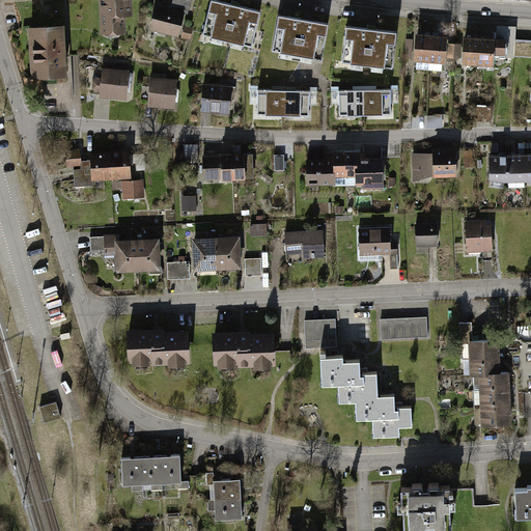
[(104,0),(105,3),(102,3),(104,28),(105,33),(106,35),(119,34),(121,33),(121,30),(123,27),(122,14),(131,12),(129,0),(104,0)]
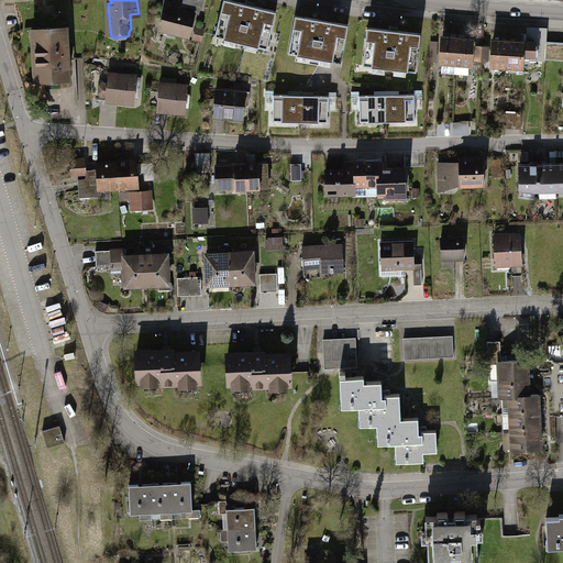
[(185,7),(186,0),(183,0),(180,10),(195,13),(196,9),(185,7)]
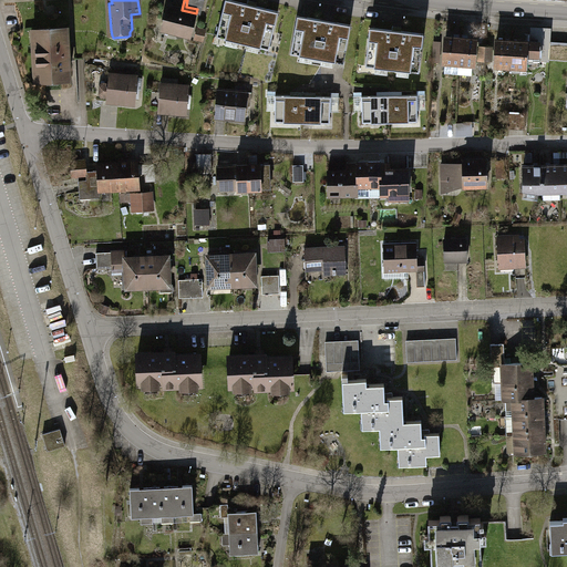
[(204,0),(187,0),(186,7),(197,9),(202,10),(204,0)]
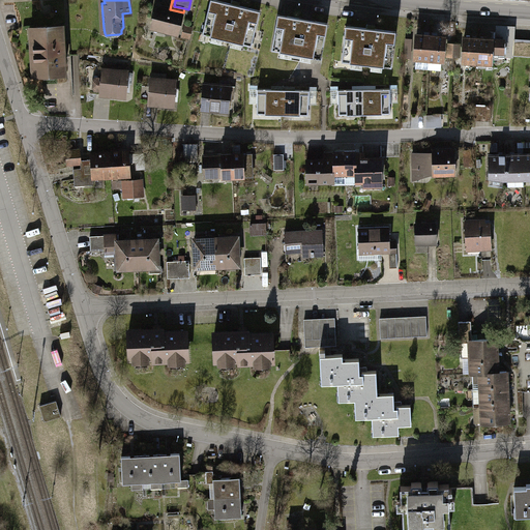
[(259,12),(212,2),(204,34),(252,46),(259,12)]
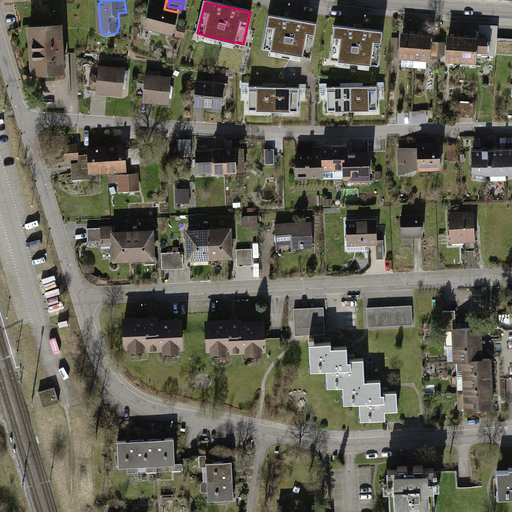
[(151,6),(146,27),(172,33),(177,12),(164,9),(151,6)]
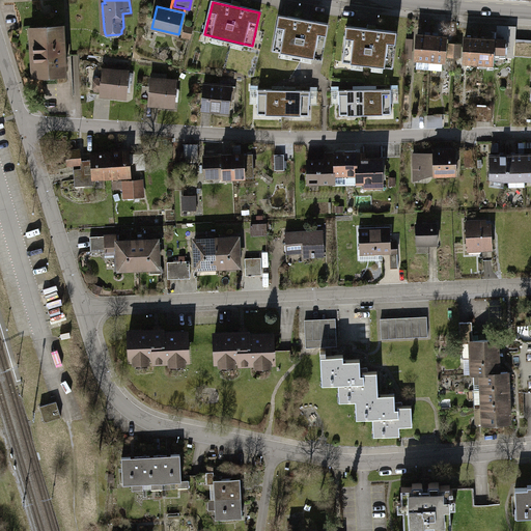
[(329,25),(280,17),(274,52),(323,60),(329,25)]
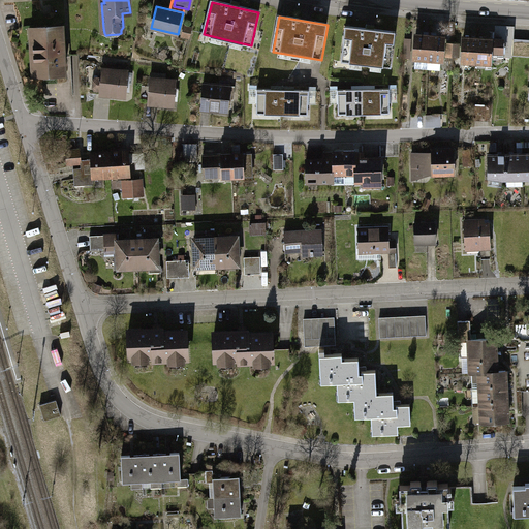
[(63,25),(29,27),(32,78),(66,75),(63,25)]
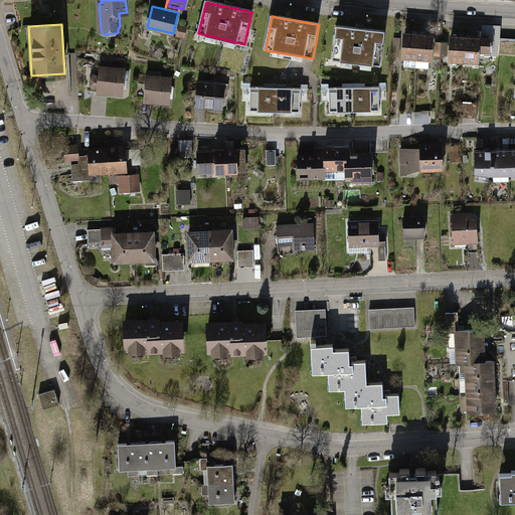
[(186,28),(180,26),(178,35),(184,36),(186,28)]
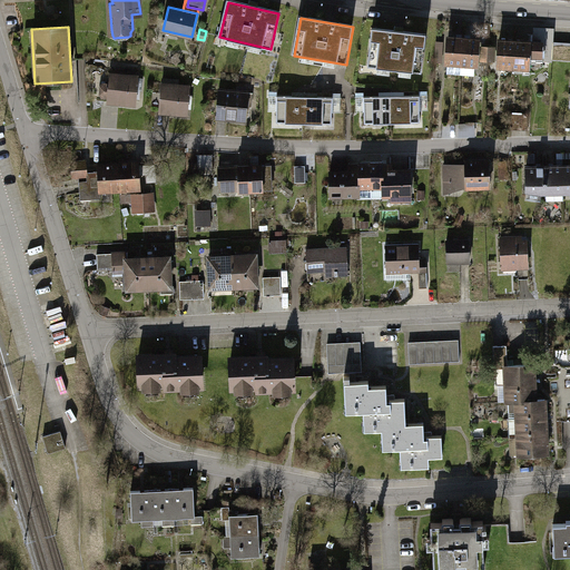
[(428,37),(374,30),(370,68),(423,75),(428,37)]
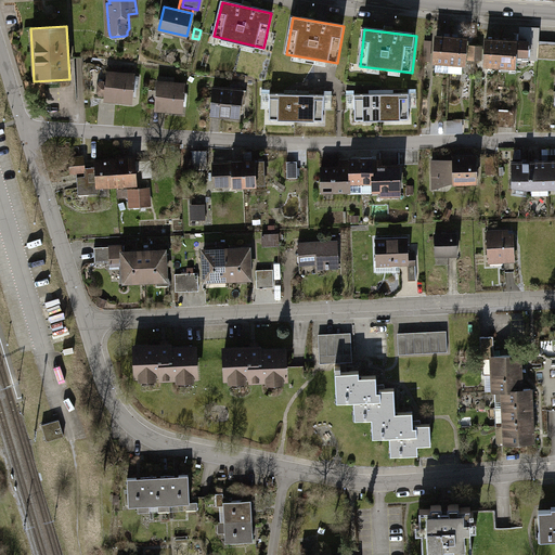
[(463,64),(464,64),(466,38),(452,37),(437,36),(435,62),(436,62),(435,72),(449,73),(462,74),(463,64)]
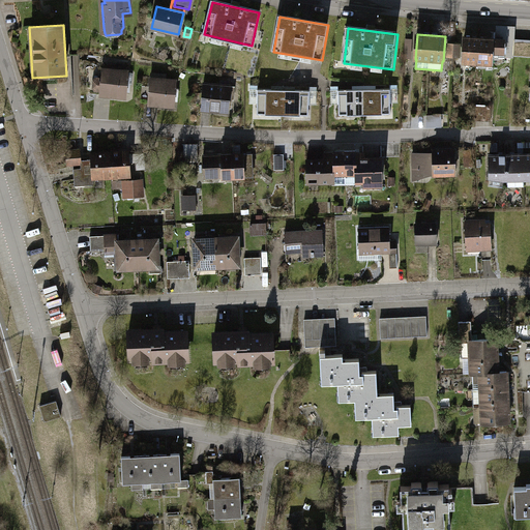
[(509,37),(465,34),(464,61),(498,63),(498,52),(508,53),(509,37)]
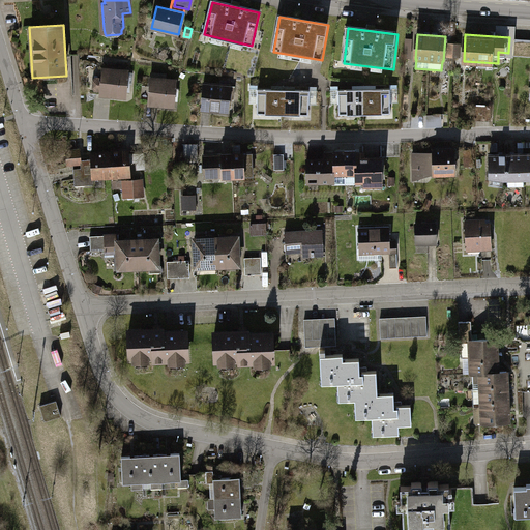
[(514,55),(529,55),(529,40),(516,40),(514,55)]
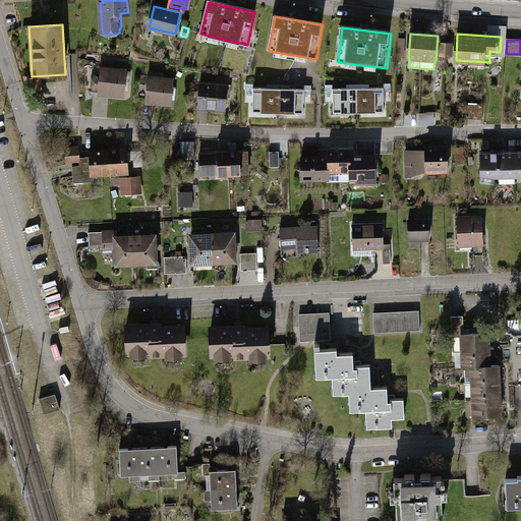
[(452,43),(442,43),(441,55),(451,56),(452,43)]
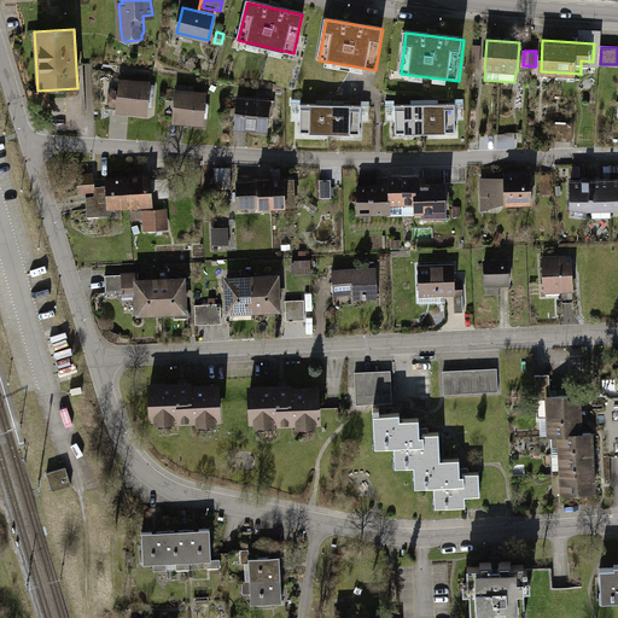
[(152,80),(118,77),(118,88),(111,88),(110,112),(150,115),(152,80)]
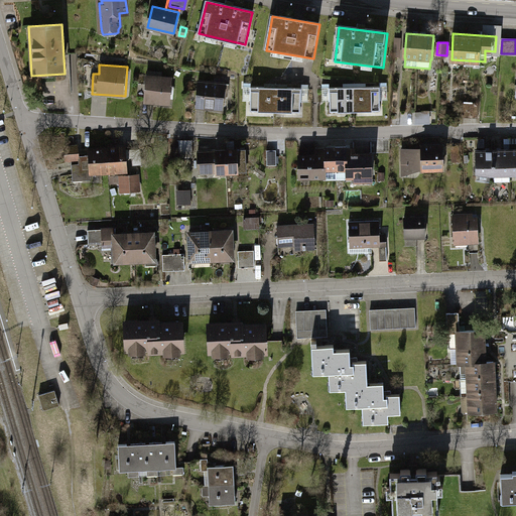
[(164,70),(149,69),(146,102),(172,104),(174,76),(163,76),(164,70)]
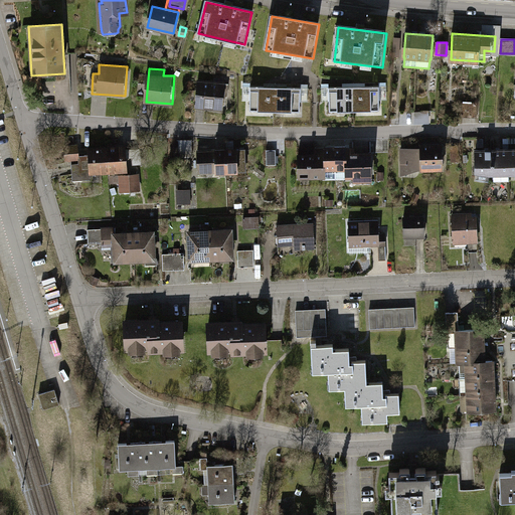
[(228,80),(198,79),(197,109),(226,111),(228,80)]
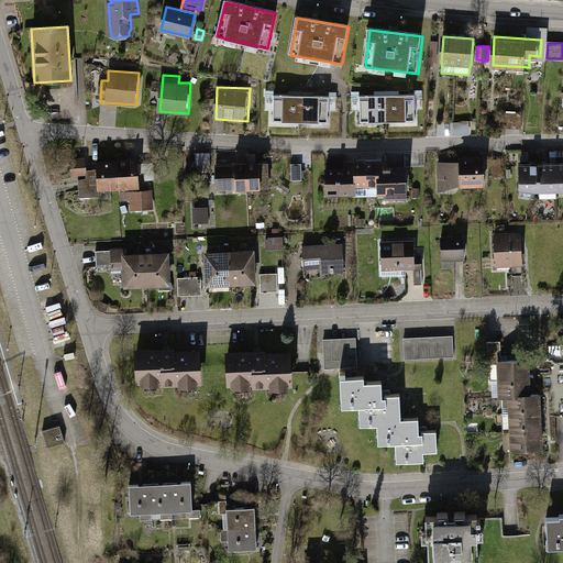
[(329,96),(274,95),(273,121),(328,122),(329,96)]
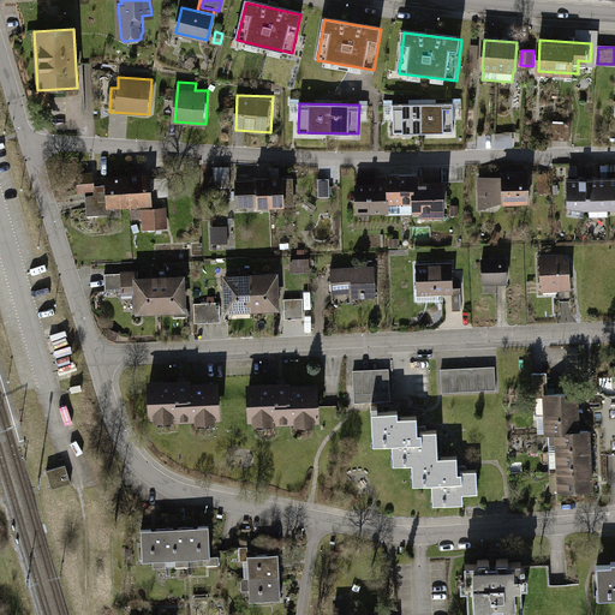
[(453,103),(393,105),(393,133),(453,132),(453,103)]
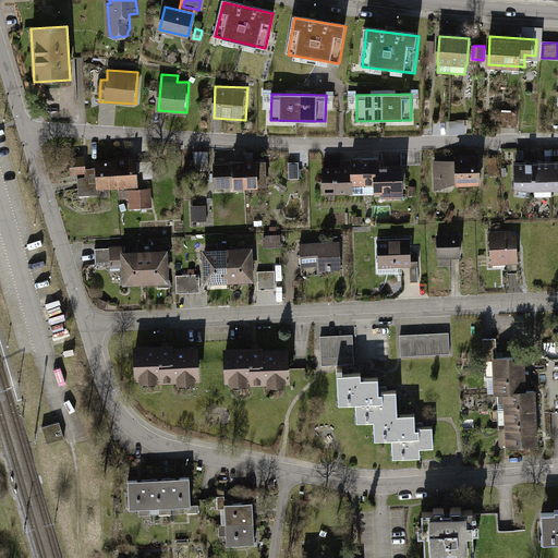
[(518,111),(501,110),(500,126),(517,128),(518,111)]
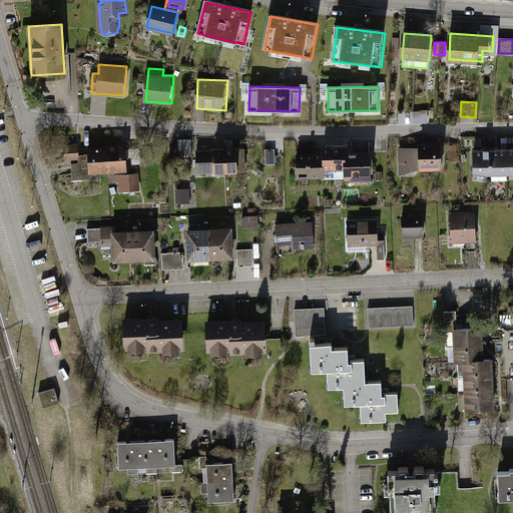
[(427,111),(414,112),(414,122),(427,122),(427,111)]
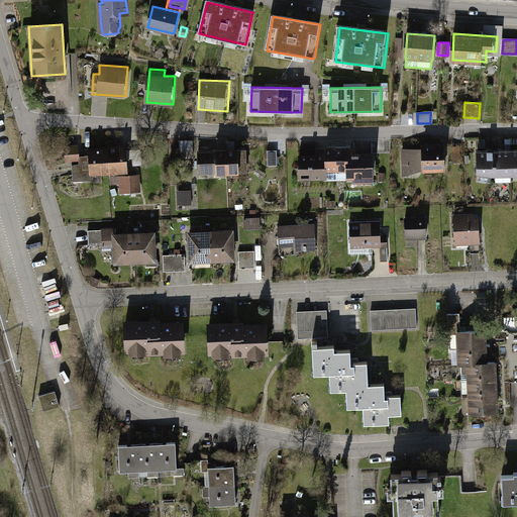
[(193,140),(180,140),(180,158),(193,157),(193,140)]
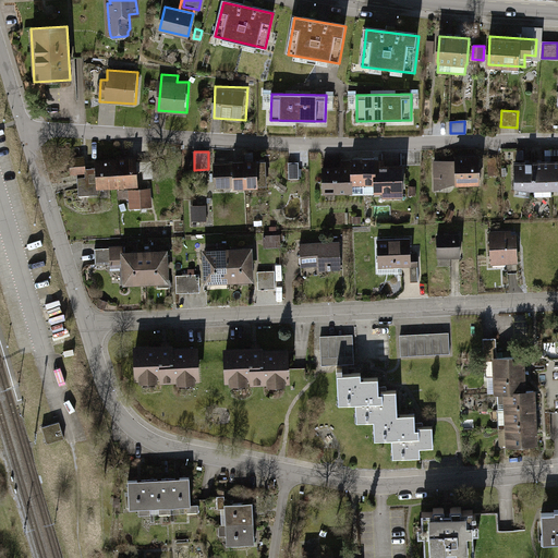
[(118,160),(116,160),(118,186),(137,184),(136,171),(136,164),(135,159),(122,160),(122,156),(118,156),(118,160)]
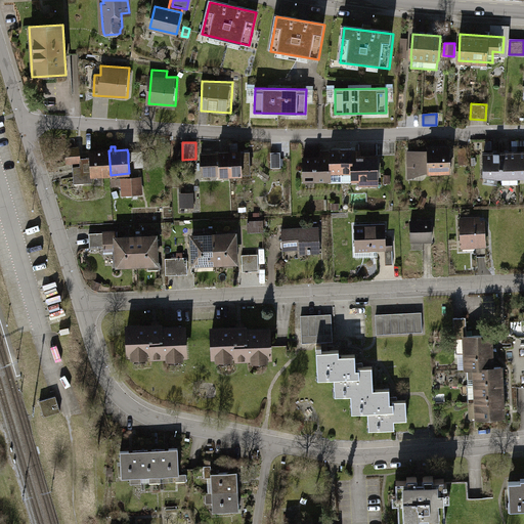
[(449,159),(448,147),(429,147),(429,154),(408,155),(409,177),(430,171),(430,172),(449,172),(449,167),(451,165),(450,160),(449,159)]
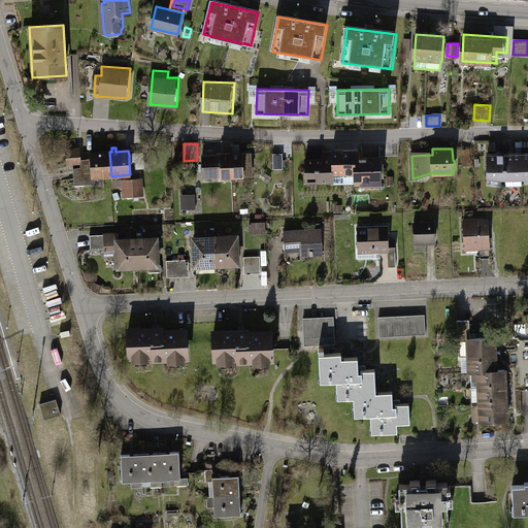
[(93,177),(111,176),(109,152),(91,153),(91,159),(80,160),(79,150),(66,151),(67,163),(75,163),(75,166),(74,166),(74,168),(73,168),(74,186),(93,184),(93,177)]
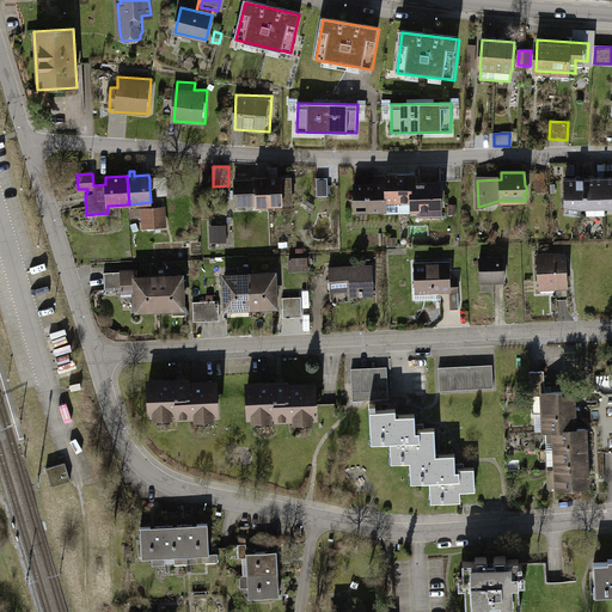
[(384,213),(399,213),(398,175),(374,176),(375,184),(354,184),(355,212),(384,210),(384,213)]
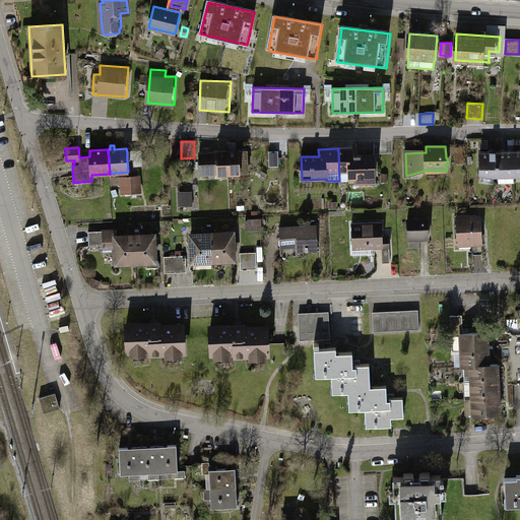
[(359,148),(338,148),(339,181),(349,181),(349,178),(358,178),(358,186),(374,185),(374,178),(375,178),(374,154),(359,154),(359,148)]
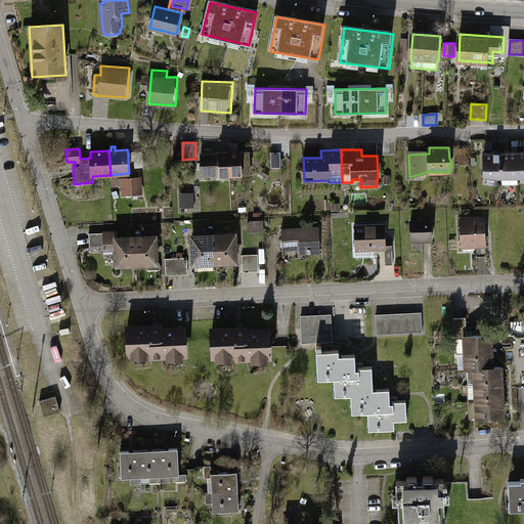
[(249,151),(230,153),(230,174),(250,174),(249,151)]
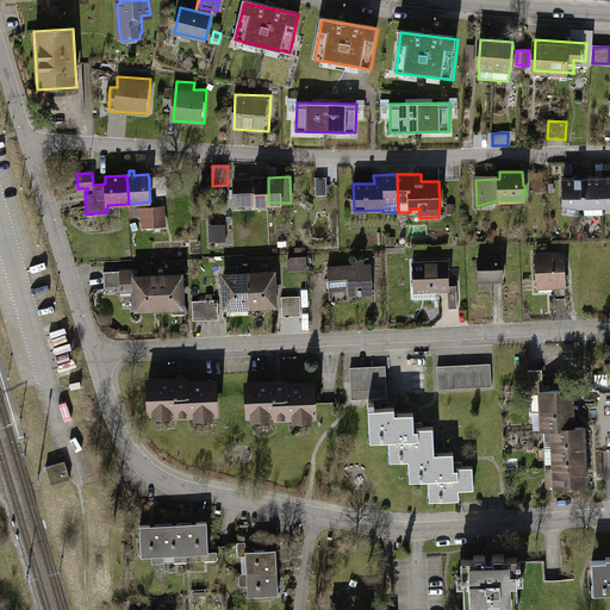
[(166,178),(156,178),(157,187),(157,194),(167,194),(166,178)]
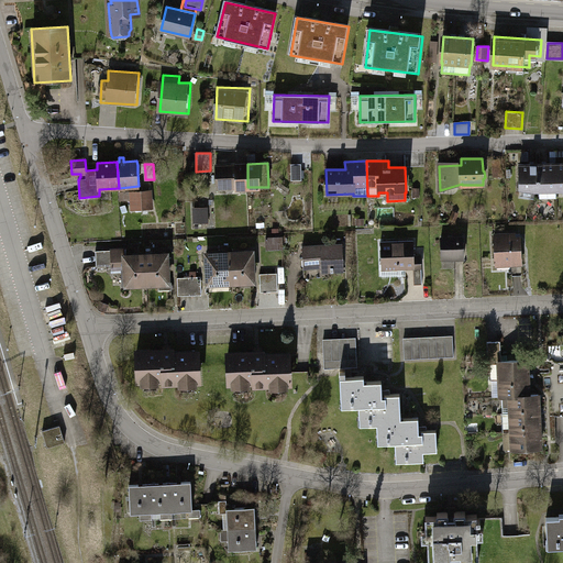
[(217,188),(247,187),(247,164),(216,165),(217,188)]
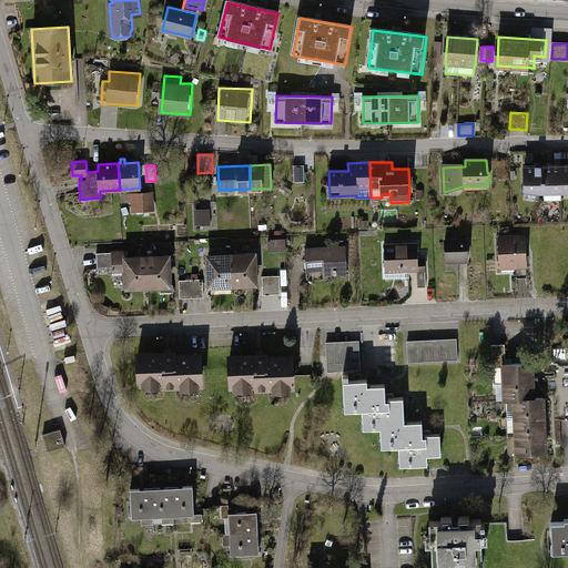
[(304,165),(294,165),(294,182),(304,182),(304,165)]
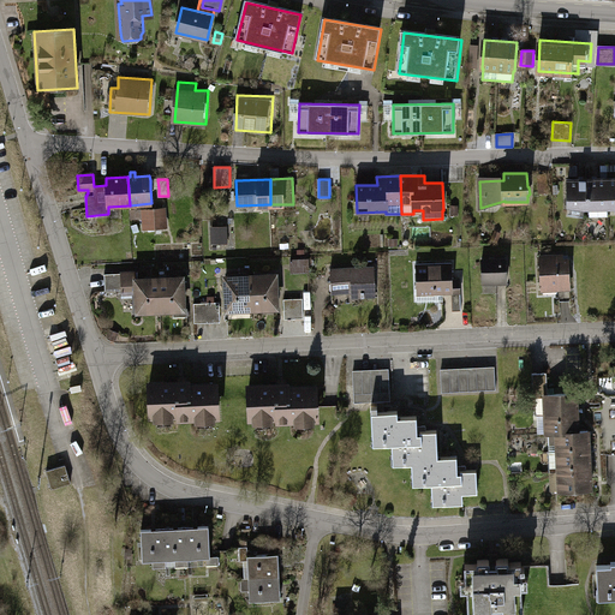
[(585,209),(589,209),(589,179),(568,179),(569,207),(585,209)]
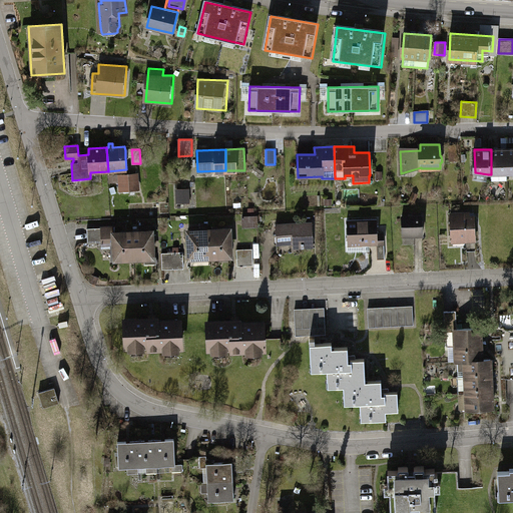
[(507,149),(491,149),(491,174),(491,180),(508,180),(507,173),(507,149)]
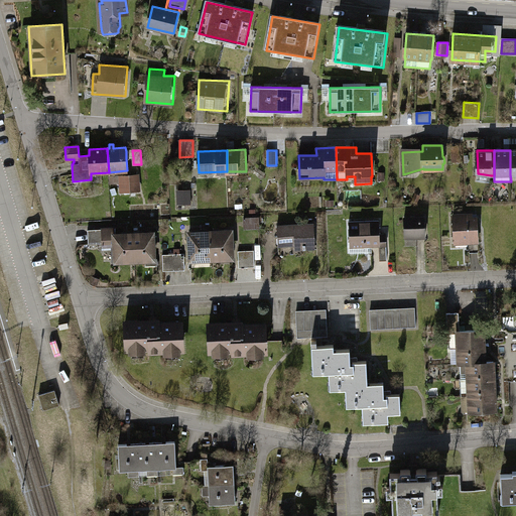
[(139,175),(111,177),(111,184),(120,183),(121,191),(140,190),(139,175)]
